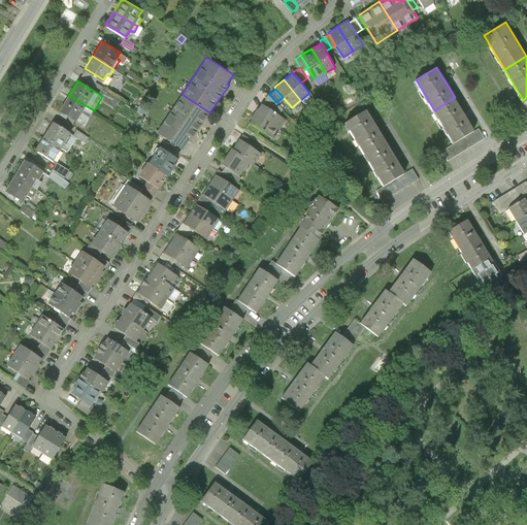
[(119,99),(107,92),(103,98),(114,105),(119,99)]
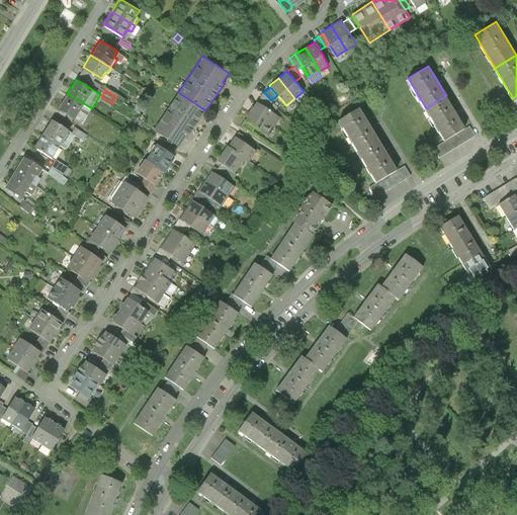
[(187,139),(205,110),(178,92),(153,130),(179,147),(185,138),(187,139)]
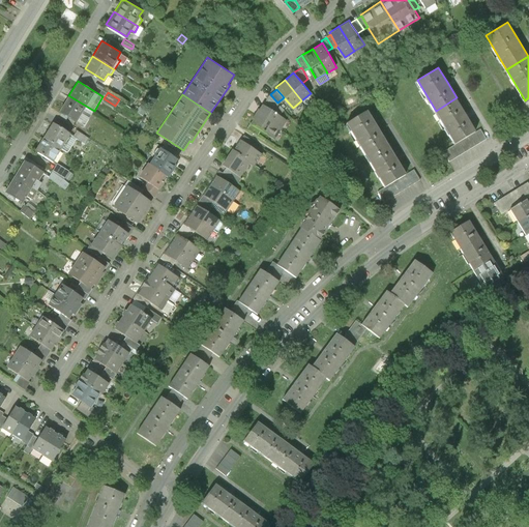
[(270,94),(264,104),(273,110),(277,103),(270,94)]
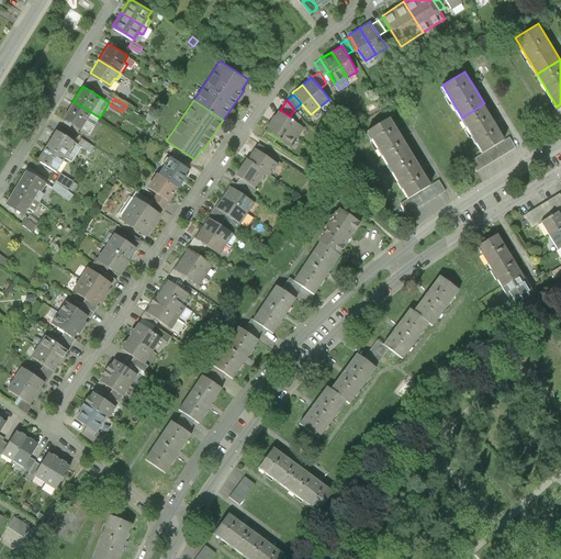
[(90,133),(100,118),(73,101),(63,118),(90,133)]
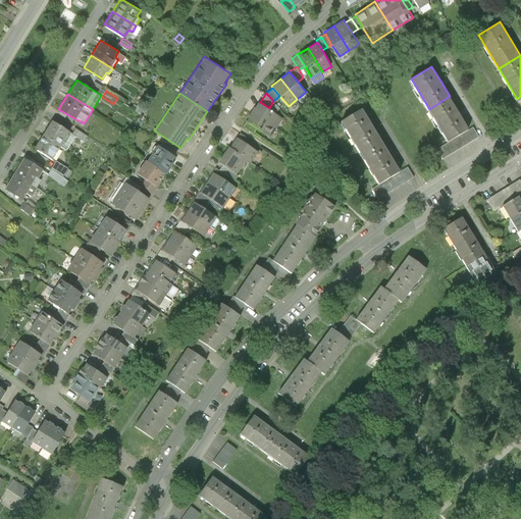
[(450,96),(429,109),(449,141),(469,127),(460,112),(450,96)]
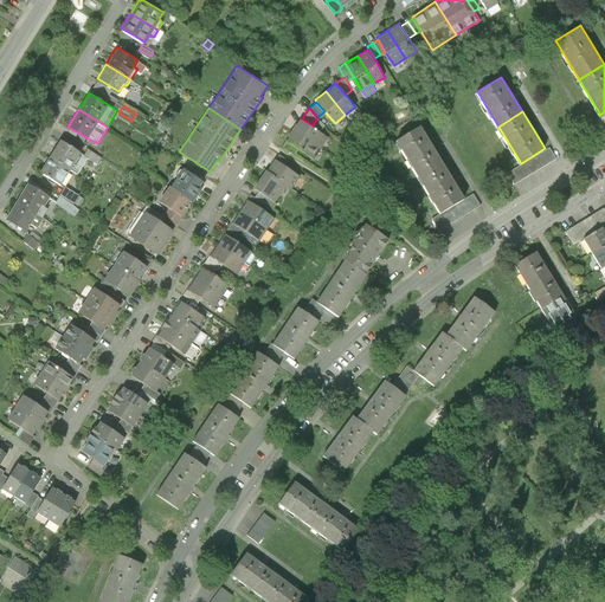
[(604,111),(600,115),(590,121),(597,133),(604,128),(604,111)]
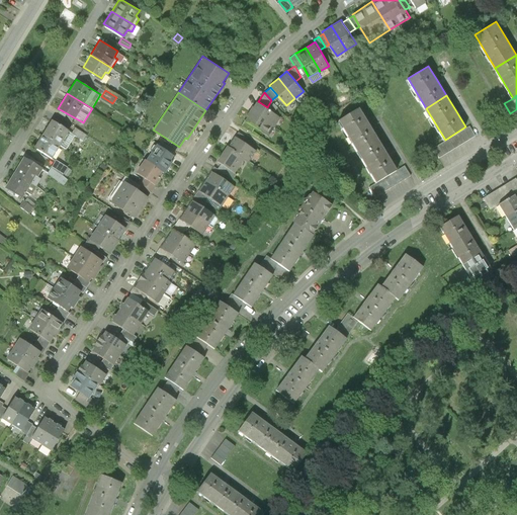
[(258,101),(257,100),(251,110),(275,125),(281,116),(267,107),(258,101)]
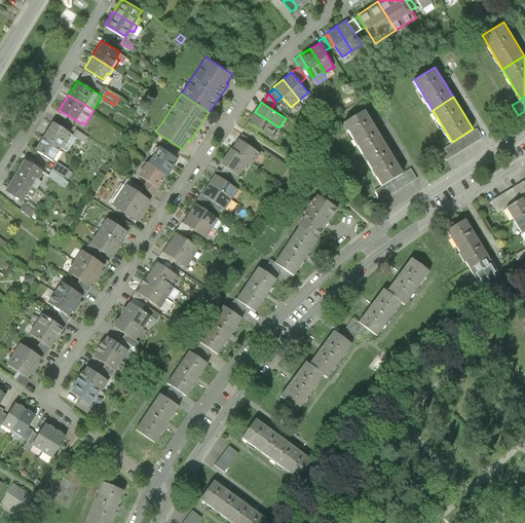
[(366,109),(344,121),(363,152),(384,140),(375,124),(366,109)]
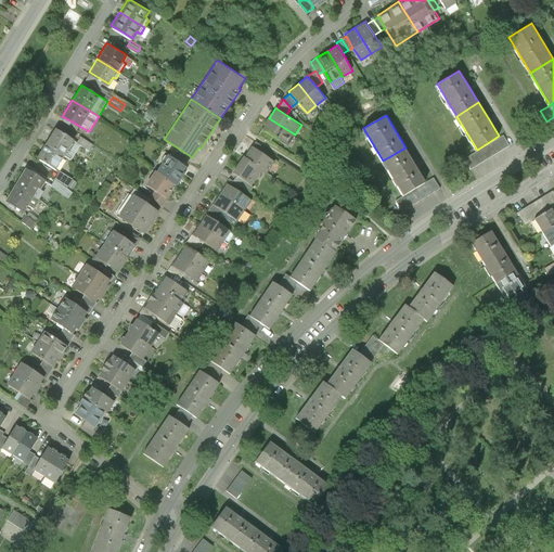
[(288,144),(295,135),(269,118),(262,128),(273,136),(288,144)]
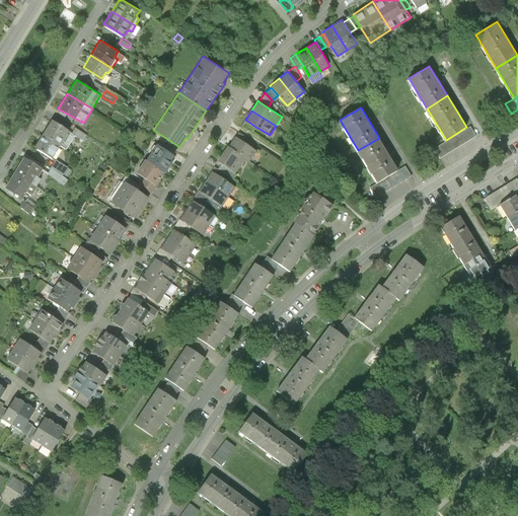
[(73,132),(51,118),(43,133),(61,144),(68,148),(76,134),(73,132)]
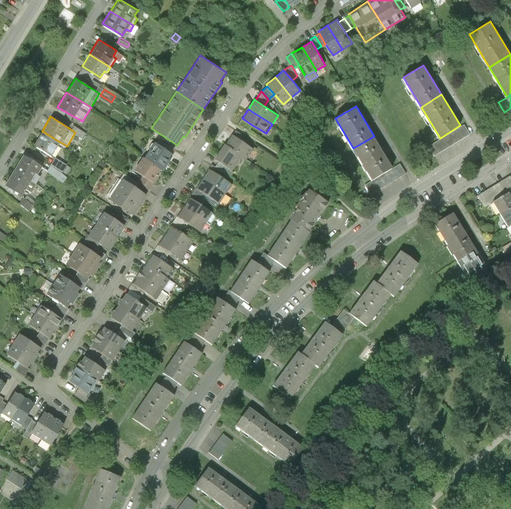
[(252,125),(242,118),(239,123),(249,129),(252,125)]
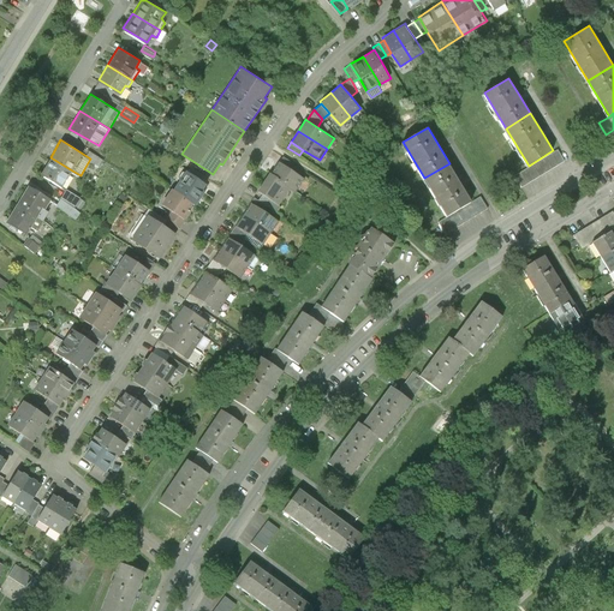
[(553,150),(529,166),(516,173),(523,184),(565,159),(559,147),(553,150)]
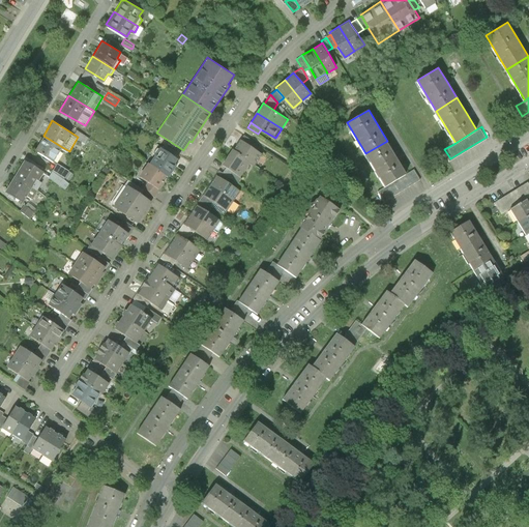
[(78,129),(75,135),(78,137),(86,141),(89,136),(78,129)]
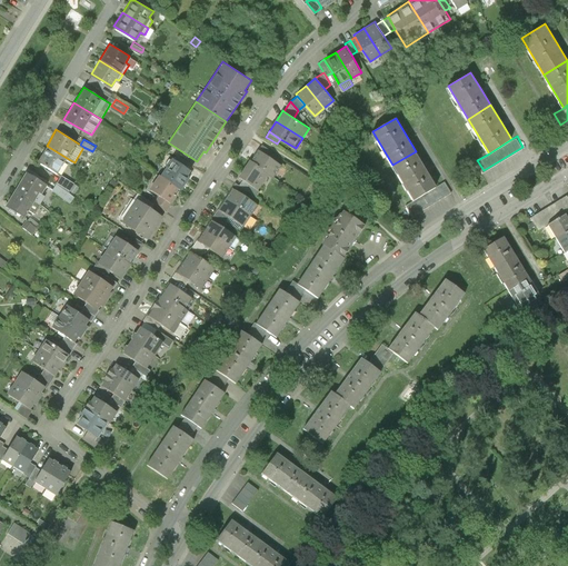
[(259,149),(270,156),(273,150),(262,144),(259,149)]
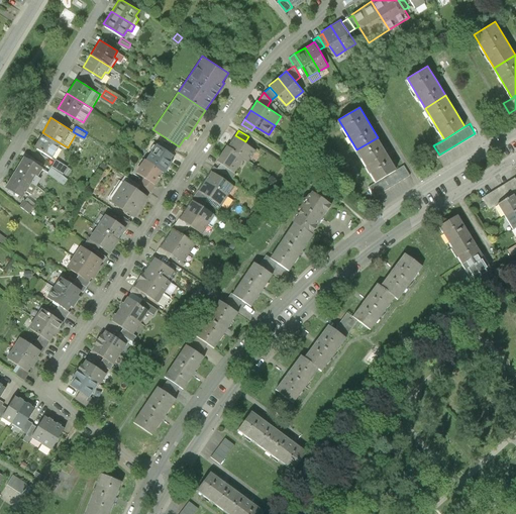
[(52,158),(61,143),(42,132),(33,146),(52,158)]
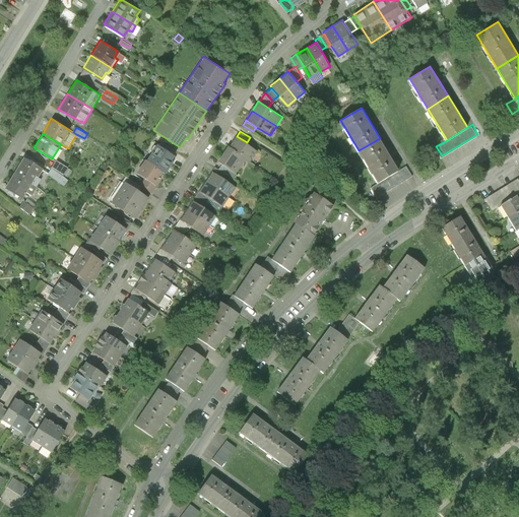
[(237,136),(229,146),(247,157),(251,160),(258,149),(247,142),(237,136)]
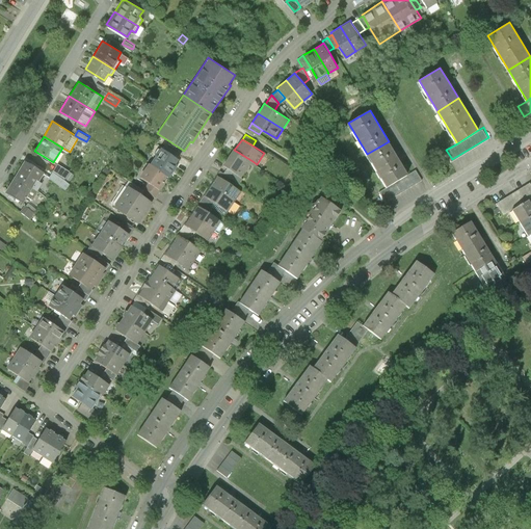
[(389,141),(367,154),(387,186),(408,173),(398,157),(389,141)]
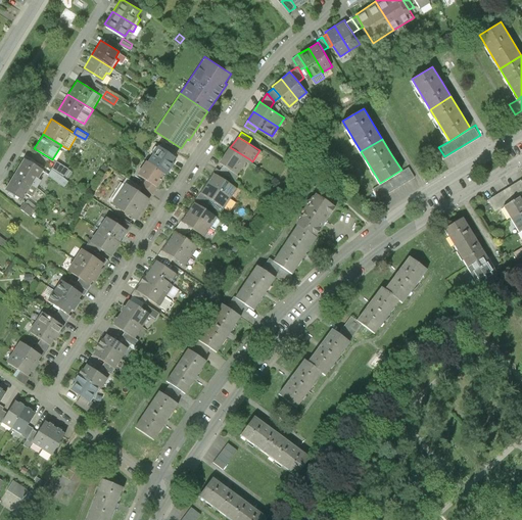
[(162,141),(160,145),(171,152),(173,148),(162,141)]
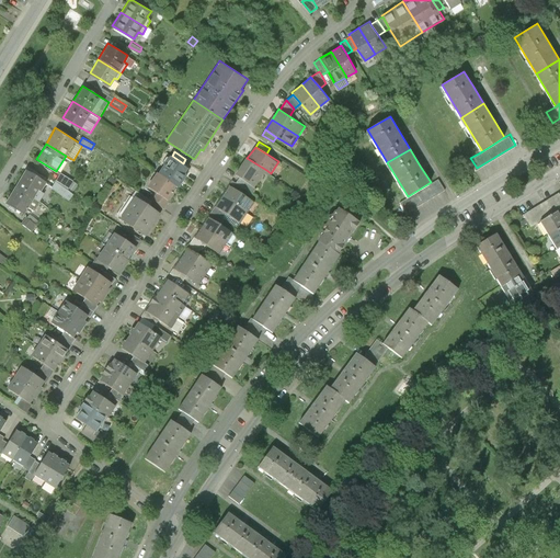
[(172,156),(170,155),(158,172),(176,185),(179,186),(187,174),(185,172),(189,167),(183,163),(172,156)]
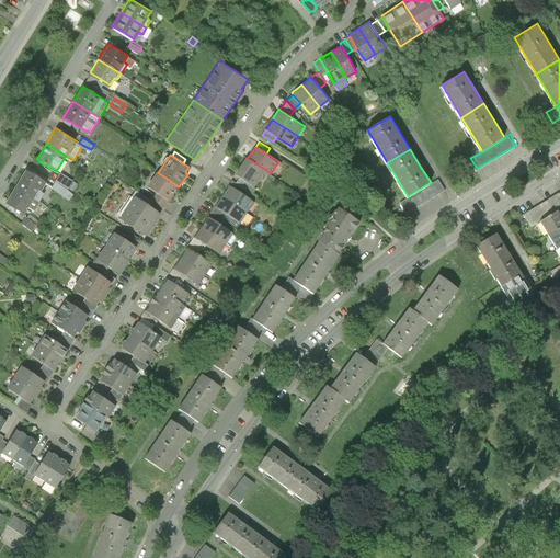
[(246,157),(236,172),(240,175),(254,186),(266,170),(247,158),(246,157)]
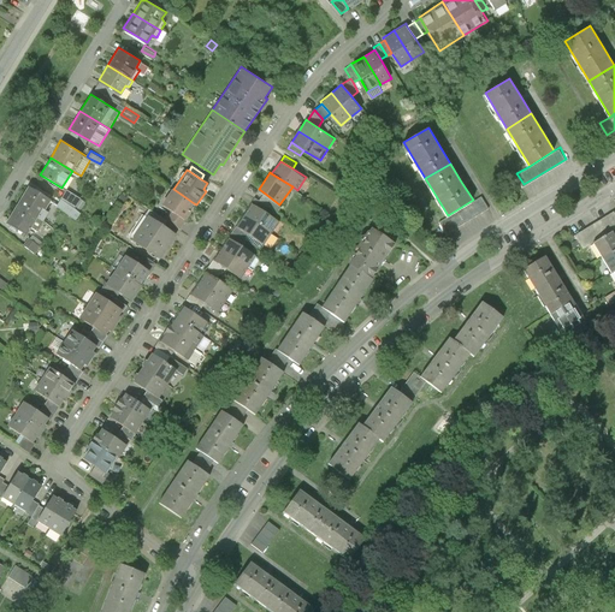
[(352,179),(342,173),(338,178),(348,184),(352,179)]
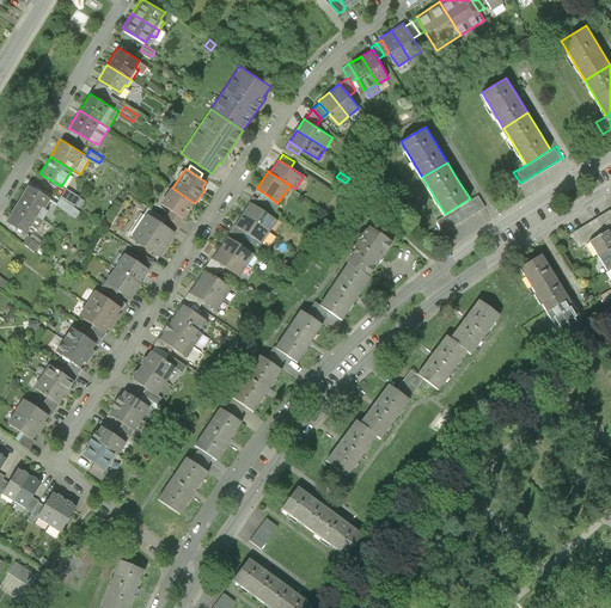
[(50,197),(28,184),(17,202),(44,217),(49,209),(46,207),(50,197)]
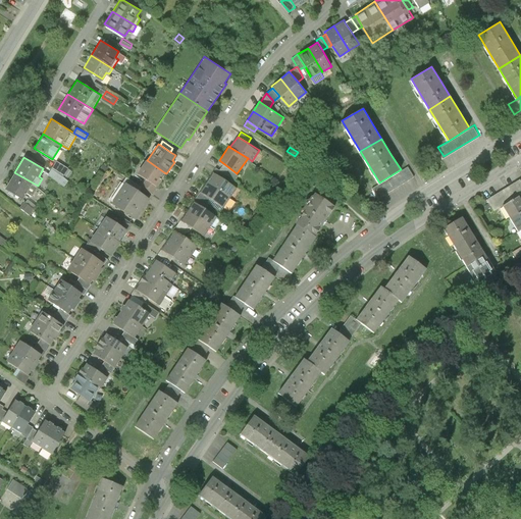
[(57,159),(52,167),(63,174),(64,172),(67,167),(68,166),(57,159)]
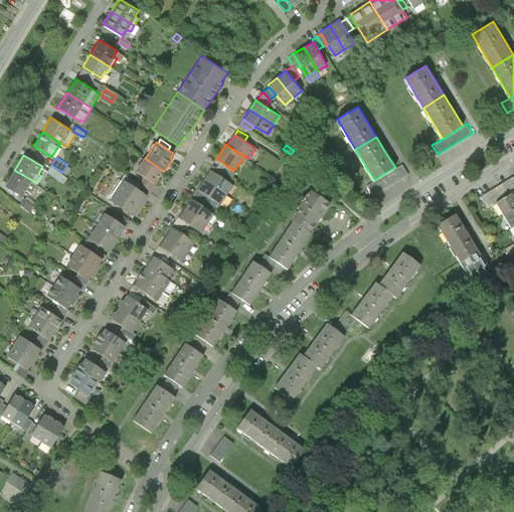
[(162,170),(145,158),(144,157),(135,170),(143,175),(156,184),(161,176),(159,174),(162,170)]
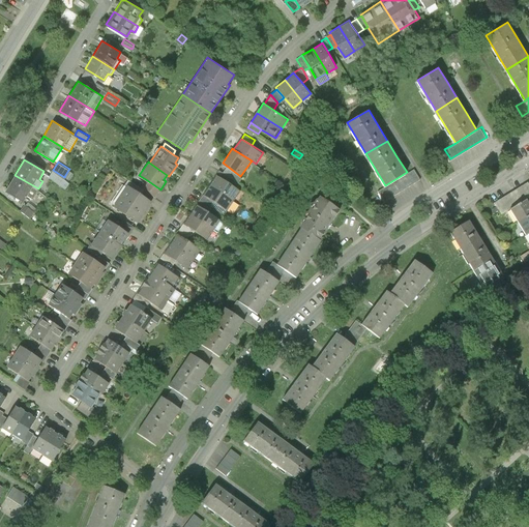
[(240,176),(227,166),(224,171),(231,176),(239,181),(242,177),(240,176)]
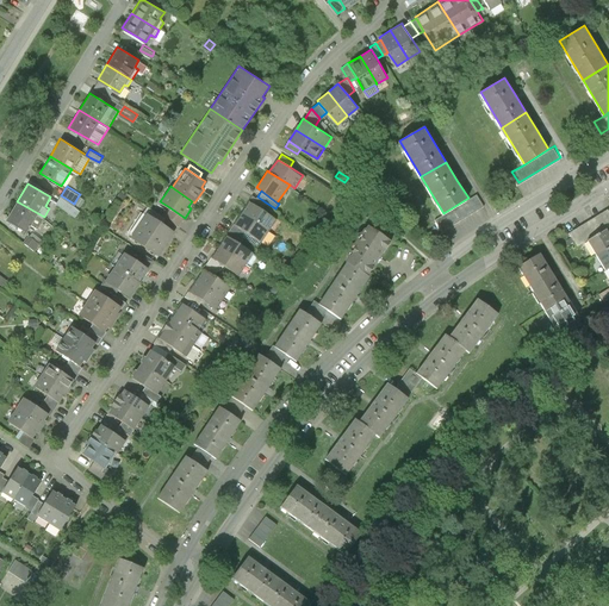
[(468,198),(443,213),(435,218),(443,230),(485,205),(477,193),(468,198)]
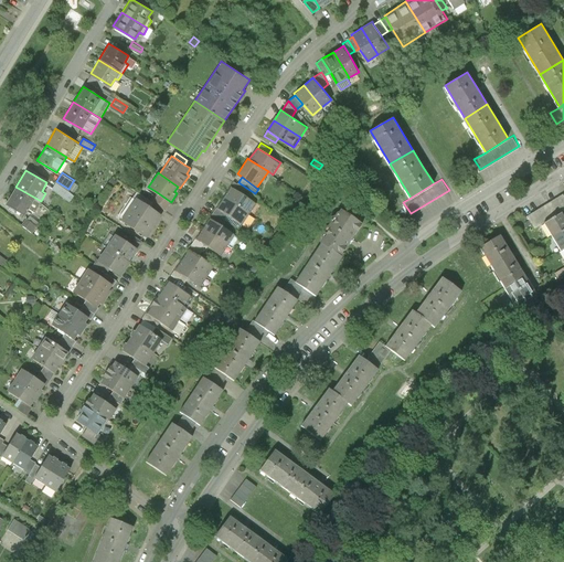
[(235,180),(231,186),(243,193),(246,188),(238,182),(235,180)]
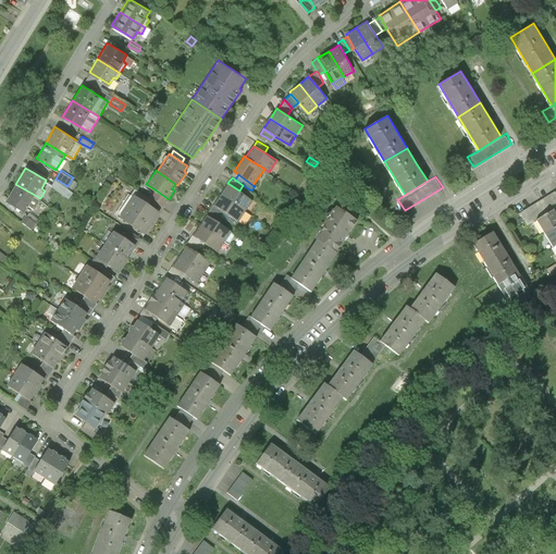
[(56,179),(51,185),(69,197),(73,192),(68,186),(56,179)]
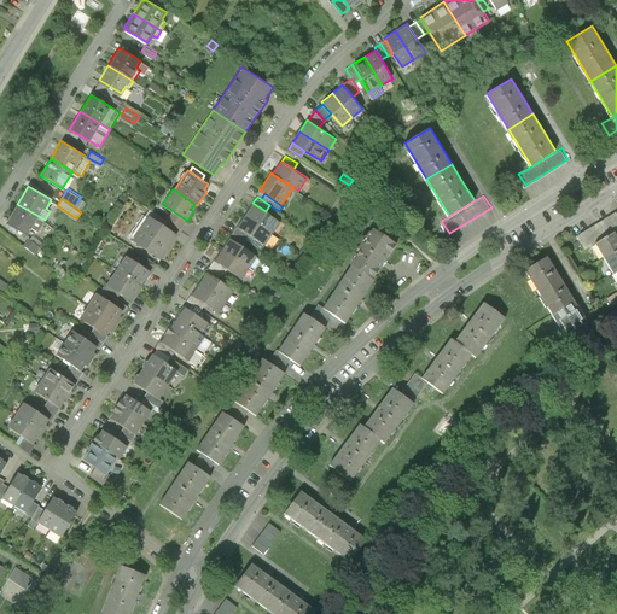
[(86,202),(80,198),(76,204),(82,209),(86,202)]
